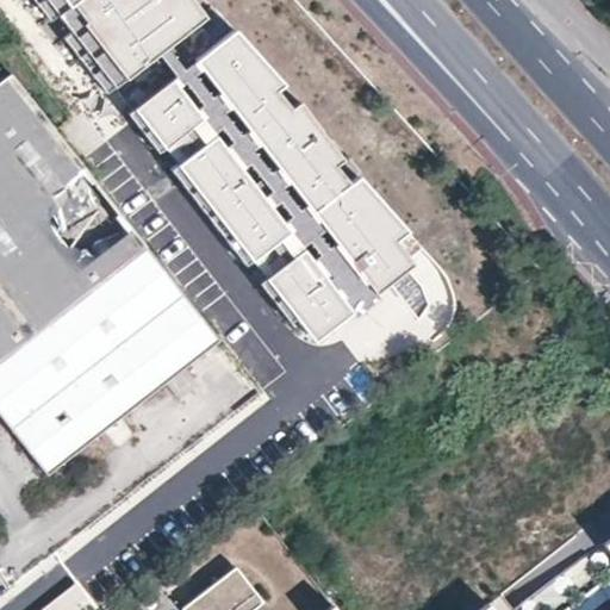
[(70,30),(63,37),(157,154),(165,148),(176,163),(169,169),(244,267),(251,262),(263,278),(259,282),(288,323),(294,317),(312,341),(411,263),(392,240),(404,229),(359,176),(348,182),(274,91),(282,83),(234,31),(221,42),(192,0),(30,0),(47,19),(56,12),(70,30)]
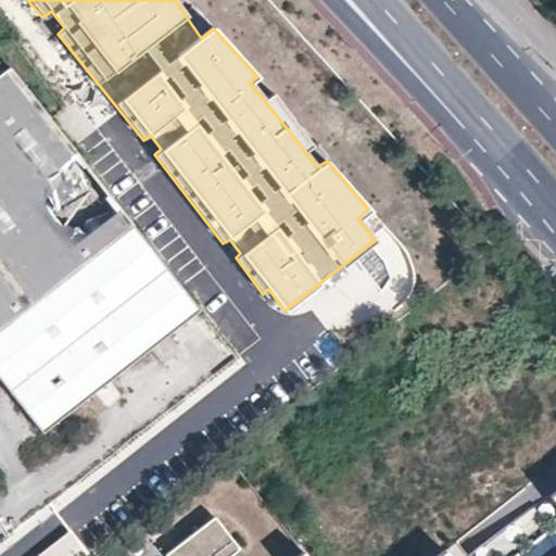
[(197,311),(8,68),(0,73),(0,380),(41,433),(103,384),(197,311)]
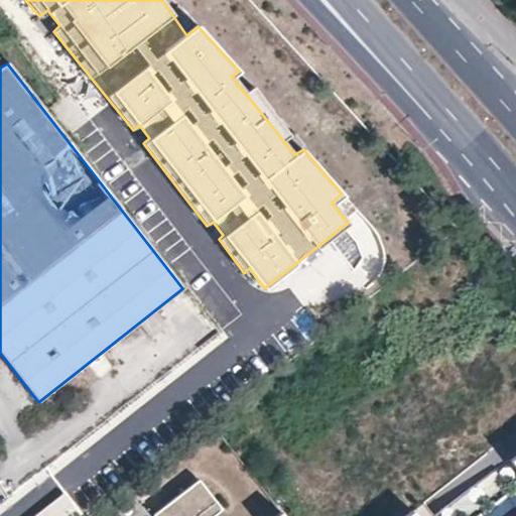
[(135,163),(123,169),(135,199),(148,194),(135,163)]
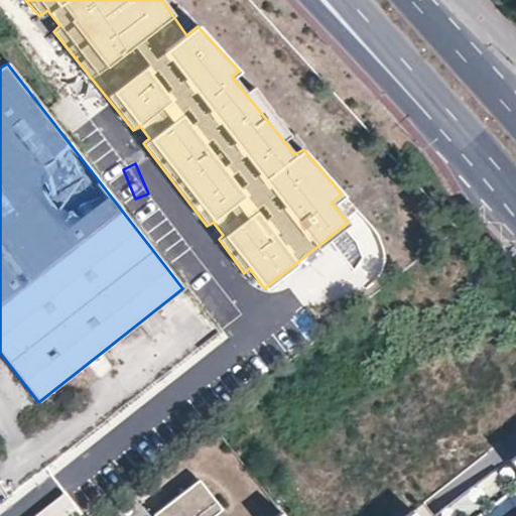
[(515,515),(515,429),(503,440),(515,457),(515,488),(480,515),(473,515),(431,463),(364,515),(515,515)]
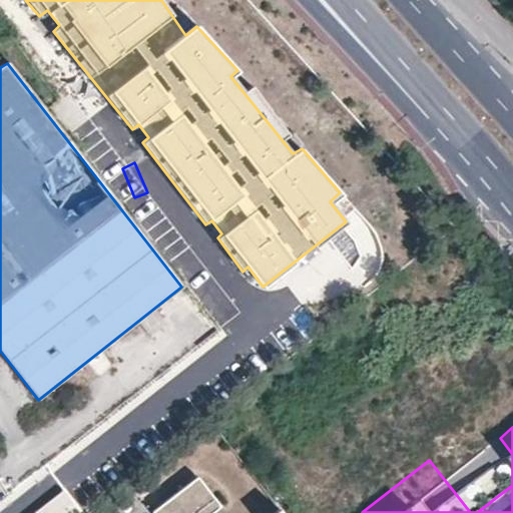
[(213,512),(220,508),(197,478),(152,512),(213,512)]
